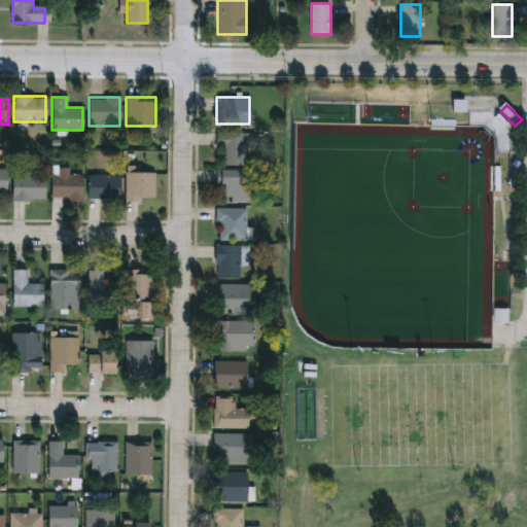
[(246,165),(223,165),(223,147),(216,147),(216,132),(253,133),(252,145),(246,144),(246,165)]
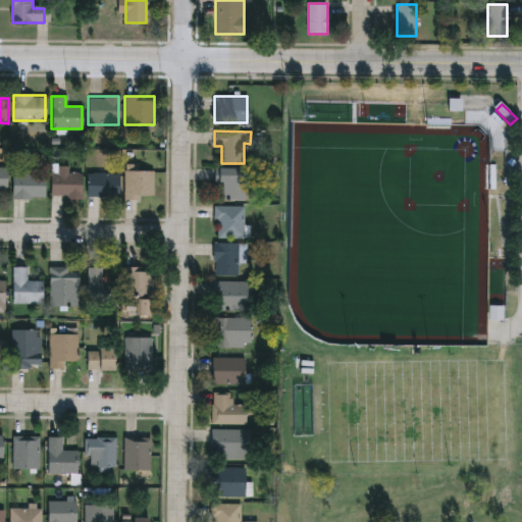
[(69,168),(69,172),(82,173),(81,198),(51,197),(51,168),(69,168)]
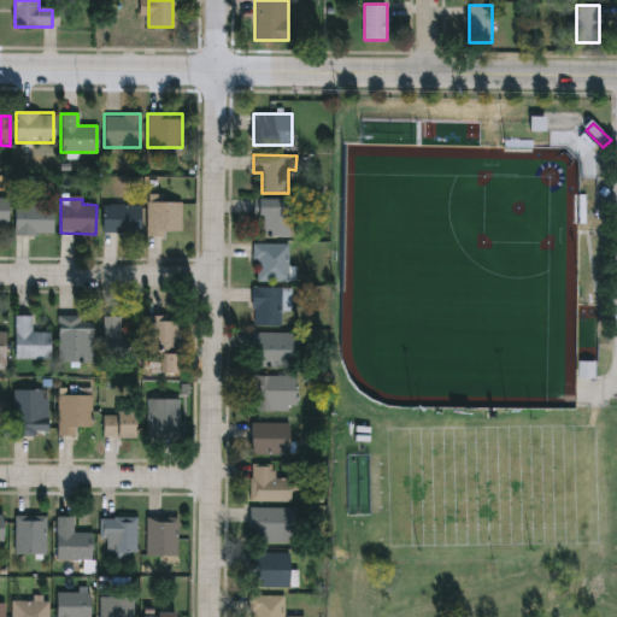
[(262,236),(262,217),(253,217),(253,199),(292,199),(292,236),(262,236)]
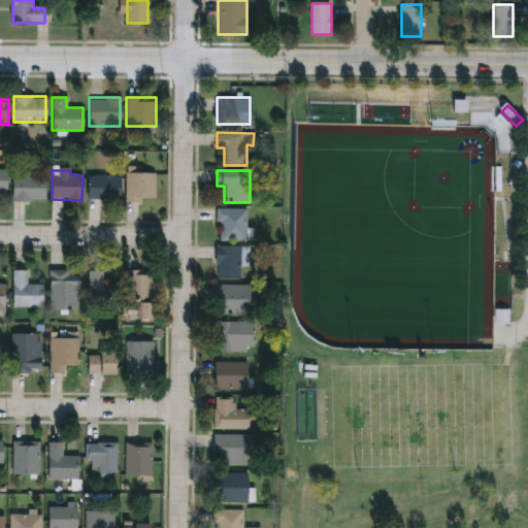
[(8,172),(0,171),(0,193),(8,193),(8,172)]
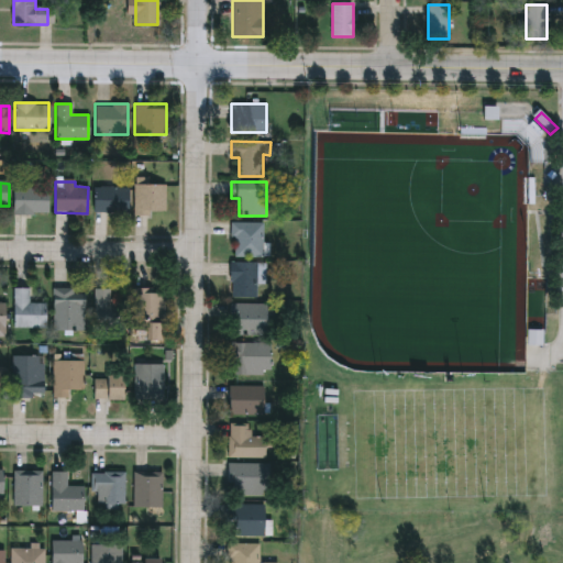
[(134,213),(134,184),(166,184),(166,213),(134,213)]
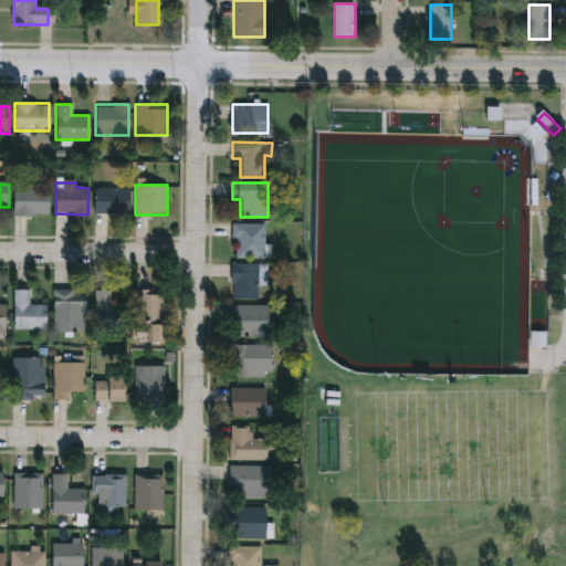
[(49,187),(49,215),(13,215),(13,187),(49,187)]
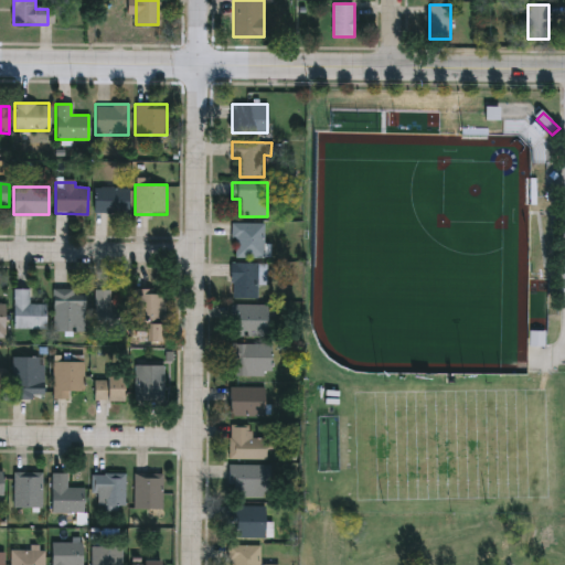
[(128,214),(95,214),(95,187),(128,187),(128,214)]
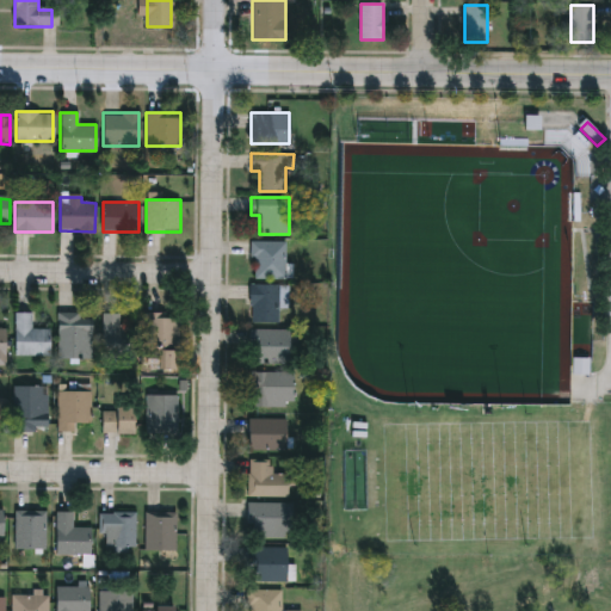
[(252,241),(285,241),(285,278),(252,278),(252,241)]
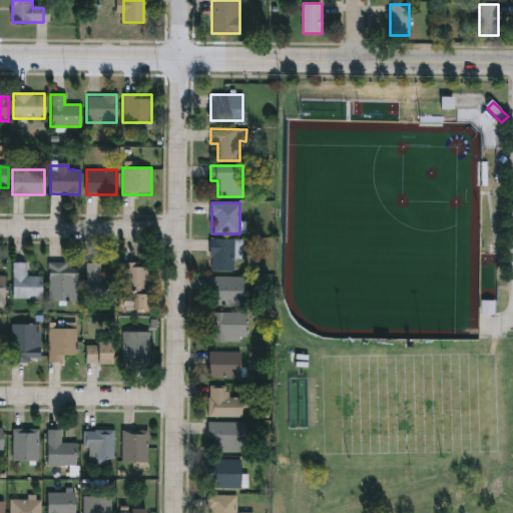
[(237,270),(209,270),(209,238),(236,237),(237,270)]
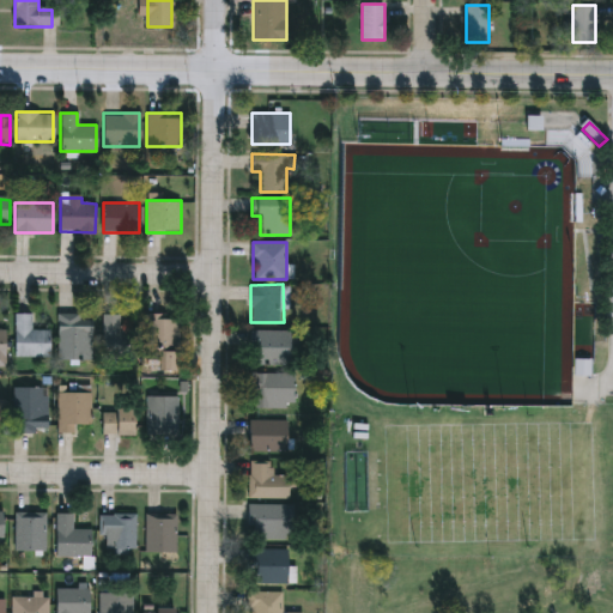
[(49,356),(14,356),(14,313),(31,313),(31,328),(49,328),(49,356)]
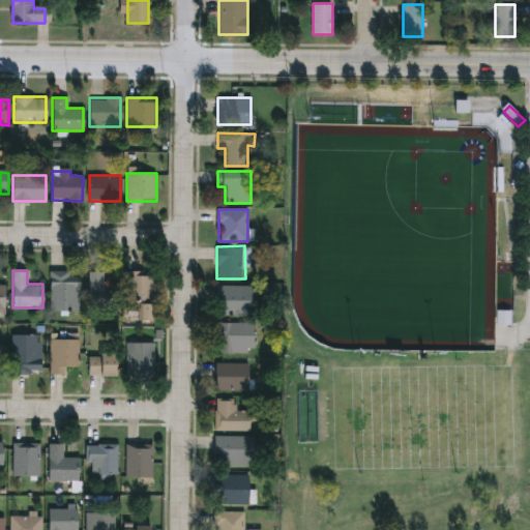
[(80,270),(80,310),(49,310),(49,270),(80,270)]
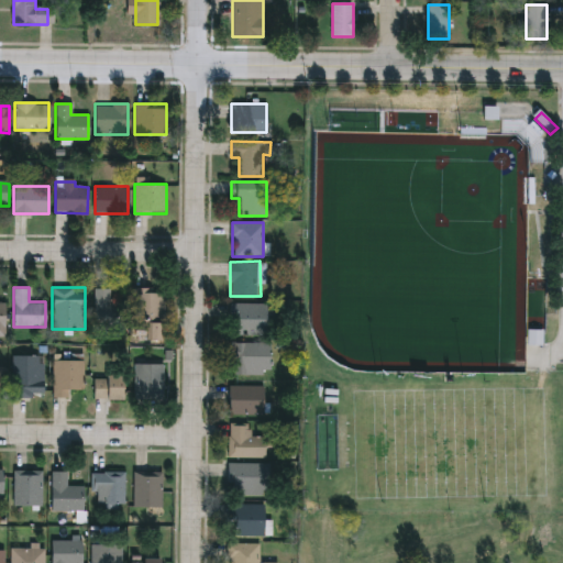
[(124,297),(124,328),(95,328),(95,287),(110,287),(110,297),(124,297)]
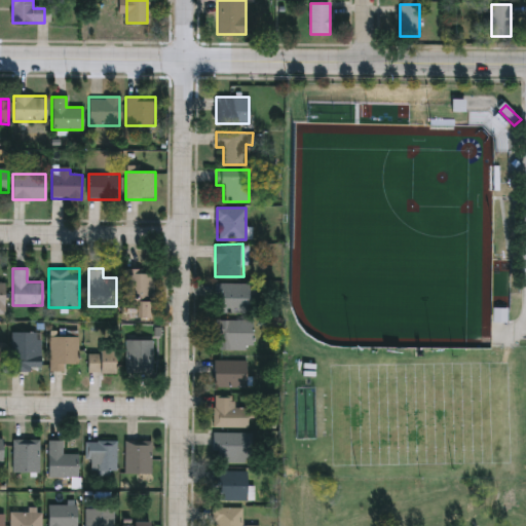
[(153,269),(153,315),(124,315),(124,269),(153,269)]
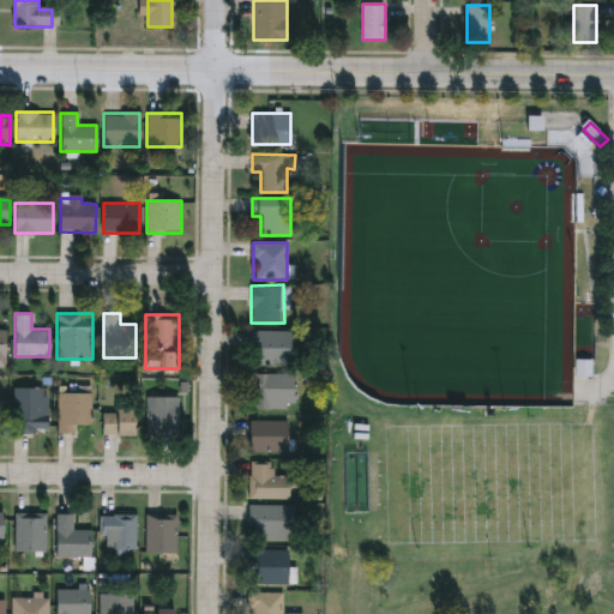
[(251,349),(251,330),(290,330),(290,365),(258,365),(258,349),(251,349)]
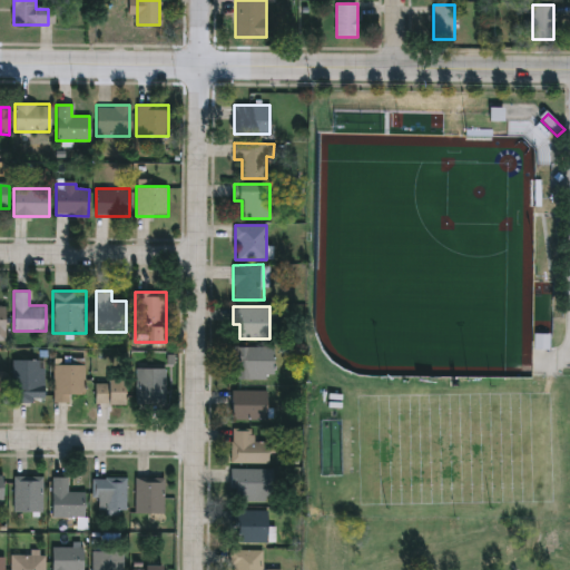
[(537,351),(550,351),(550,336),(537,336),(537,351)]
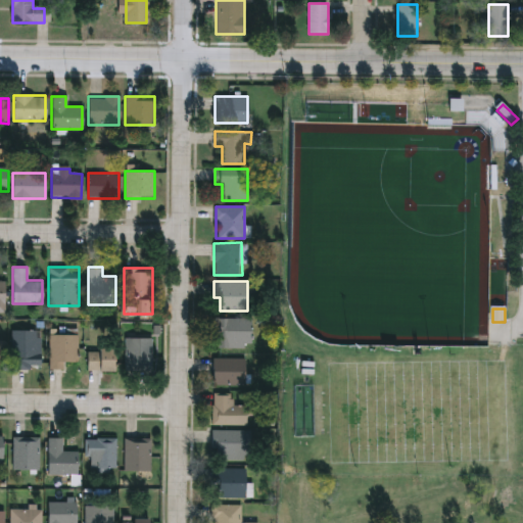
[(252,318),(252,347),(217,347),(217,318),(252,318)]
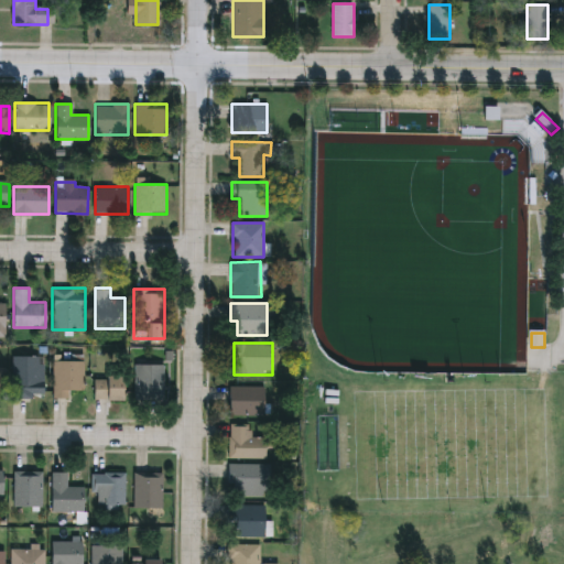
[(13,356),(44,356),(44,384),(35,384),(35,398),(13,398),(13,356)]
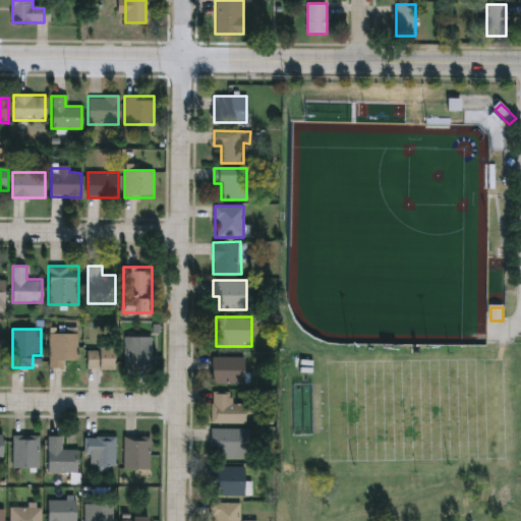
[(49,367),(49,332),(77,332),(77,367),(49,367)]
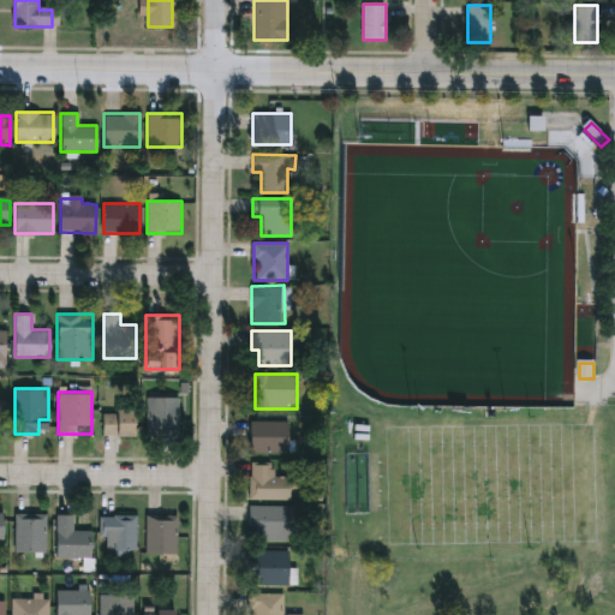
[(149,396),(181,396),(181,439),(149,439),(149,396)]
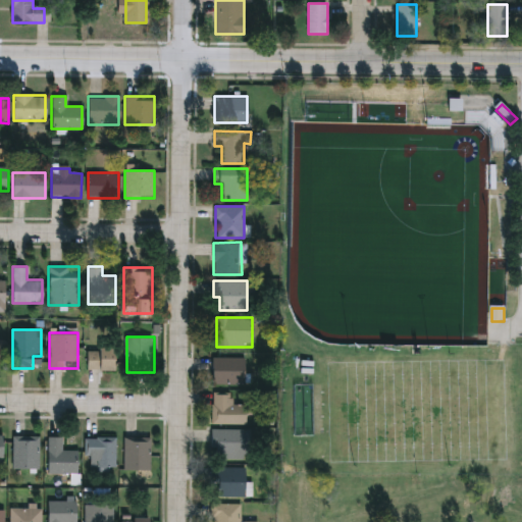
[(96,347),(114,347),(114,370),(96,370),(96,347)]
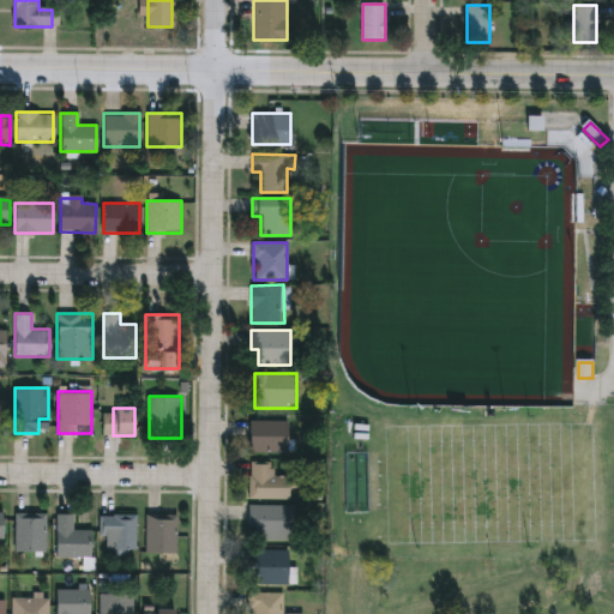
[(250,451),(250,420),(288,420),(288,451),(250,451)]
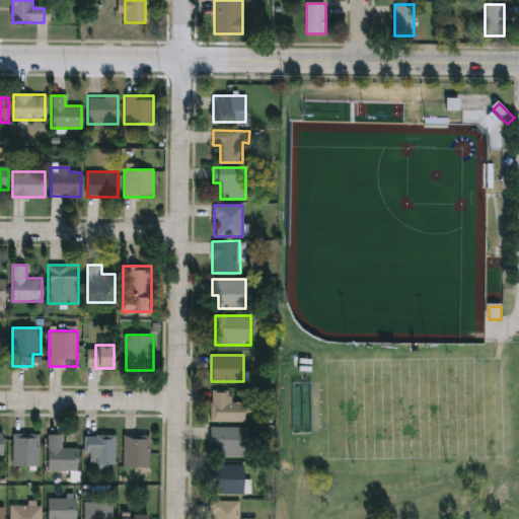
[(231,401),(250,401),(250,412),(245,412),(245,422),(211,422),(211,391),(231,391),(231,401)]
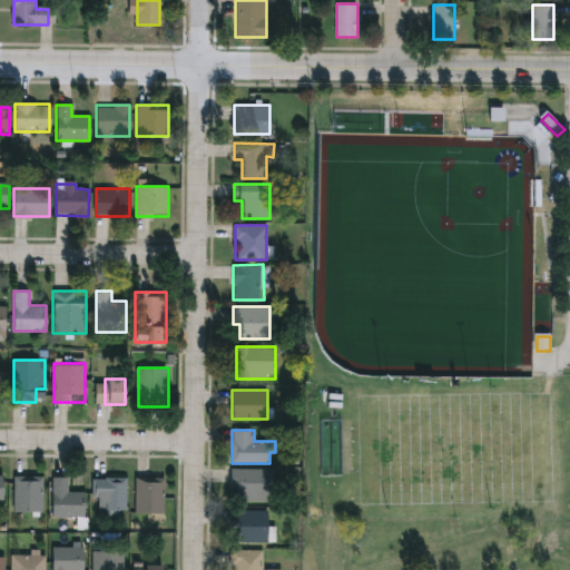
[(232,501),(232,469),(271,469),(271,501),(232,501)]
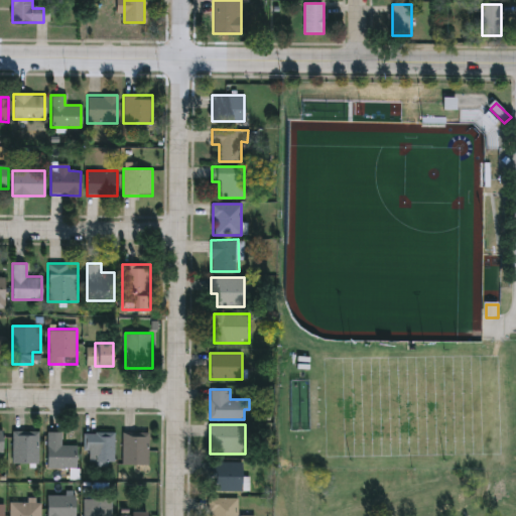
[(12,463),(12,430),(39,430),(39,463),(12,463)]
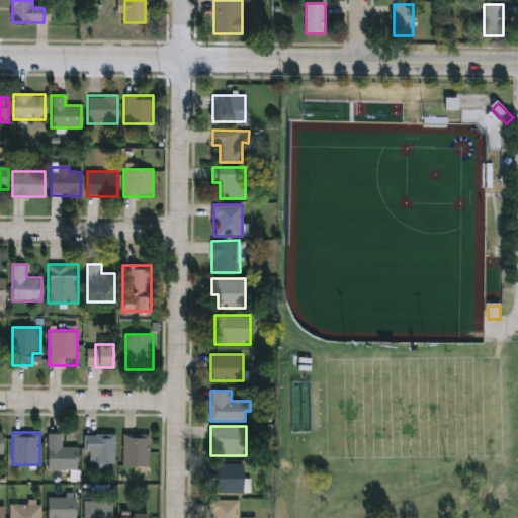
[(48,468),(48,433),(62,433),(62,446),(77,446),(77,468),(48,468)]
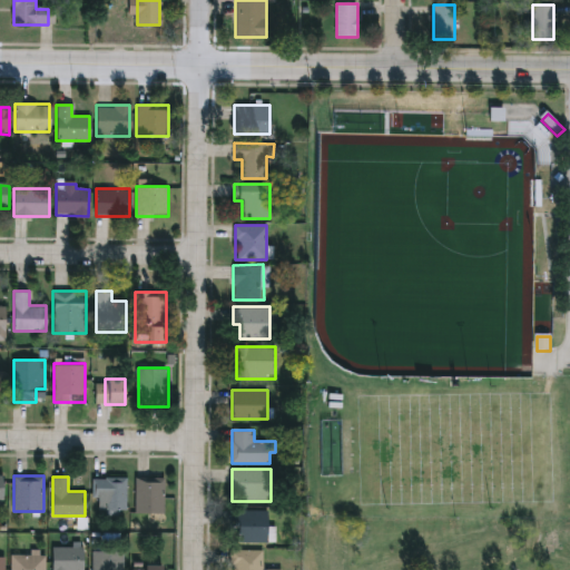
[(127,477),(127,511),(95,511),(95,477),(127,477)]
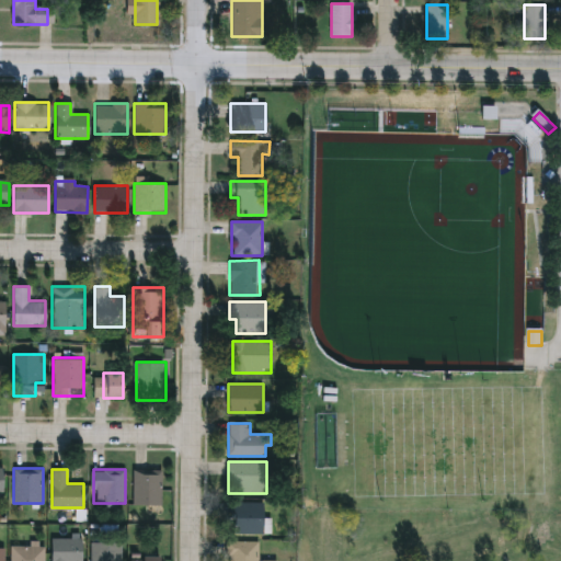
[(161,469),(161,505),(134,505),(134,469),(161,469)]
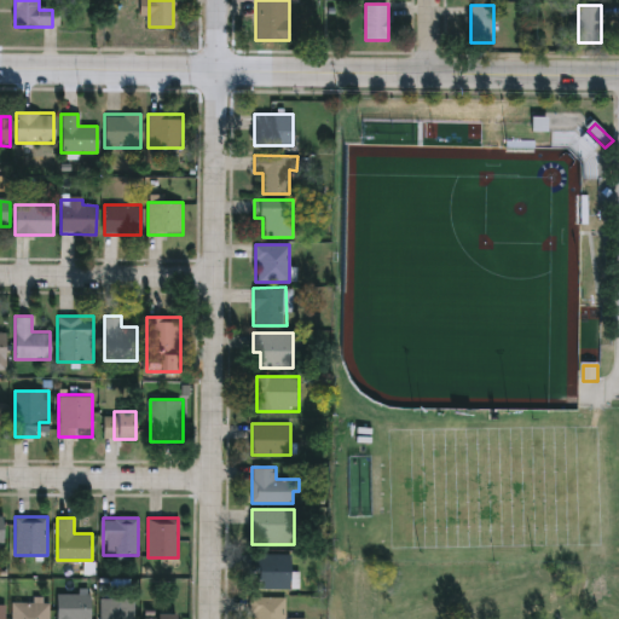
[(253,589),(253,554),(290,554),(290,589),(253,589)]
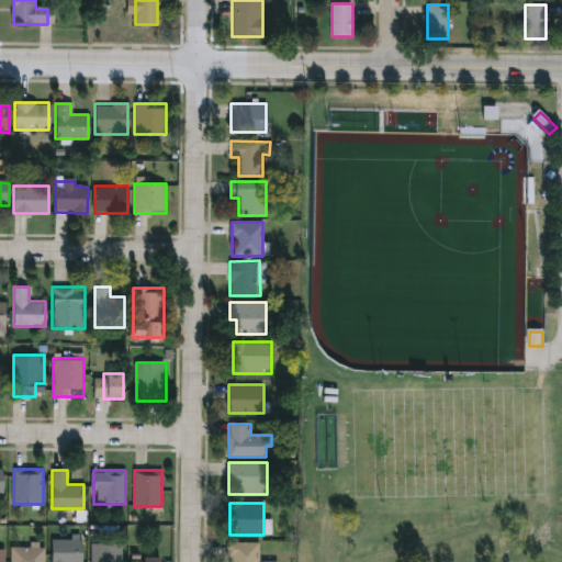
[(82,561),(52,561),(52,539),(82,539),(82,561)]
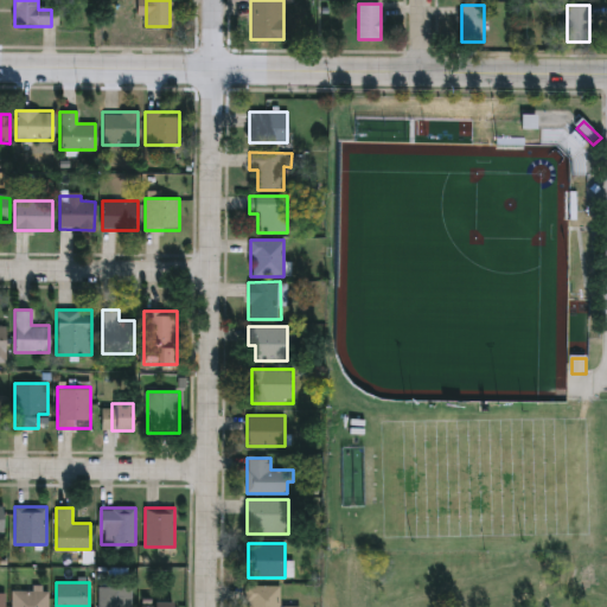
[(246,606),(246,585),(281,585),(281,606),(246,606)]
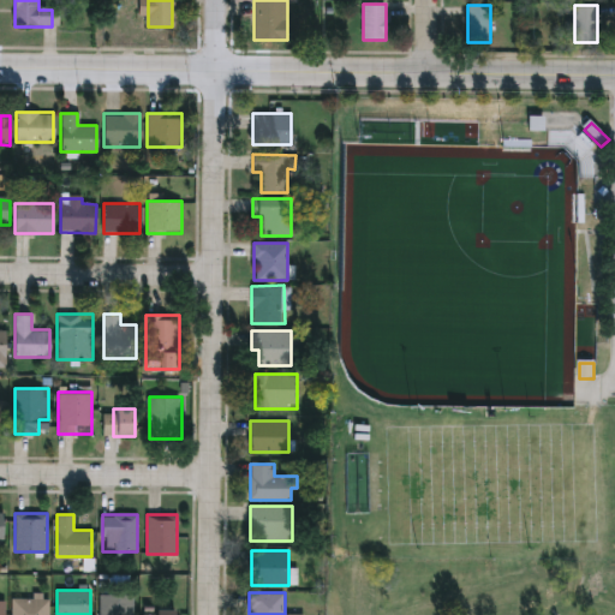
[(132,595),(132,614),(100,614),(100,595),(132,595)]
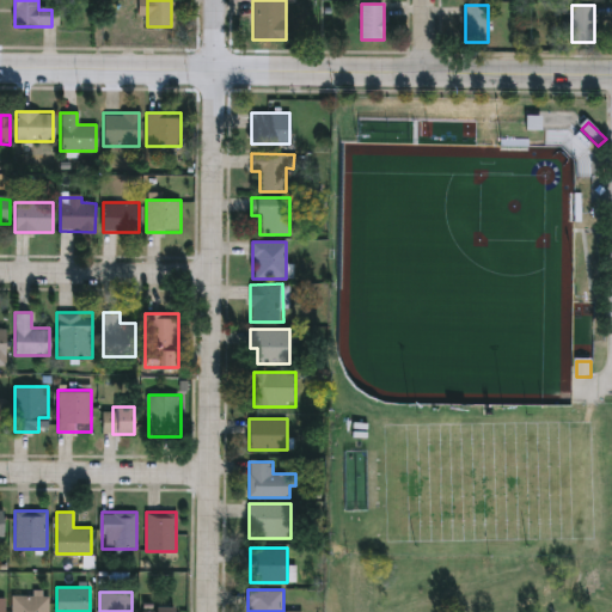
[(49,611),(12,611),(12,597),(49,597),(49,611)]
